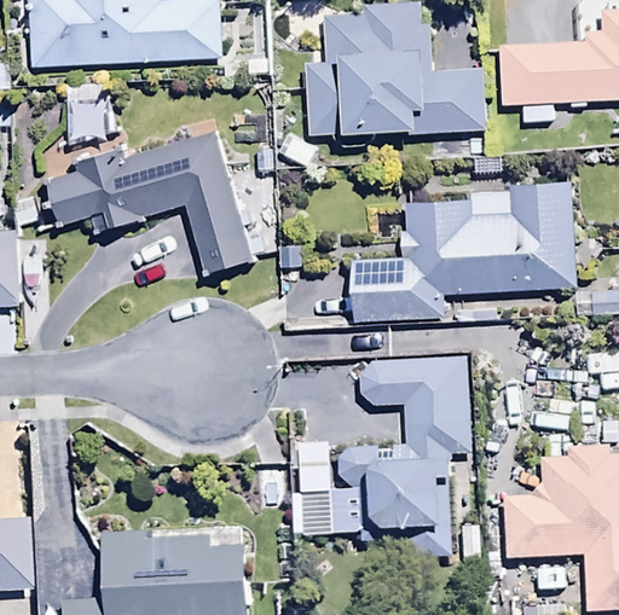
[(27,0),(30,67),(220,58),(218,0),(169,0),(27,0)]
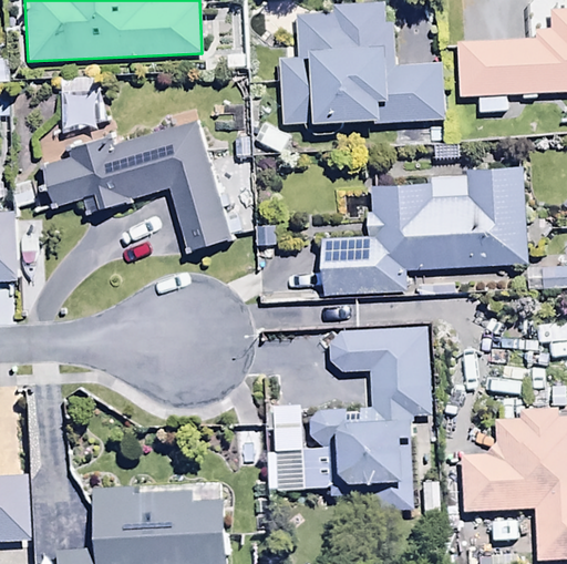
[(507,110),(507,94),(566,91),(566,0),(562,0),(562,9),(549,9),(549,29),(534,29),(534,39),(456,41),(457,96),(476,95),(477,111),(507,110)]
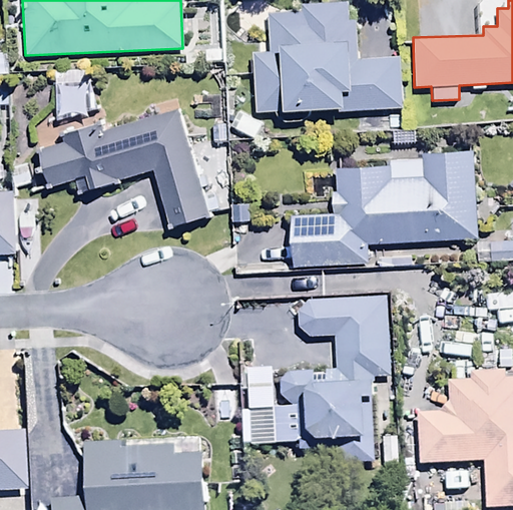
[(270,50),(252,50),(254,112),(401,107),(400,56),(357,58),(356,19),(349,19),(348,2),(300,4),(301,13),(269,14),(270,50)]
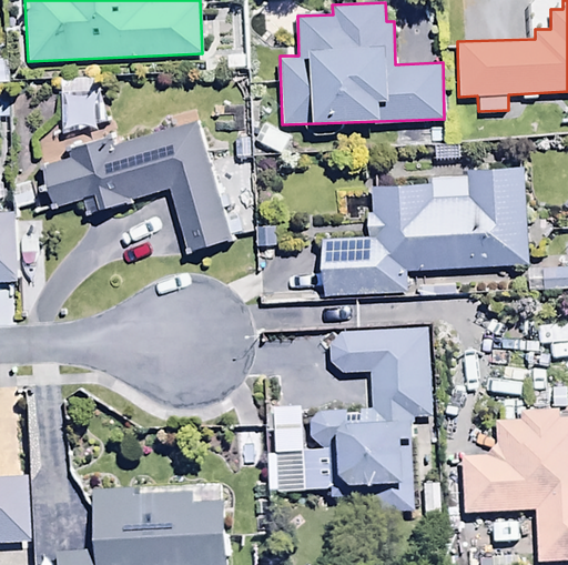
[(232,242),(196,119),(110,144),(109,138),(67,151),(69,158),(42,165),(54,205),(81,198),(87,215),(171,188),(190,254),(232,242)]
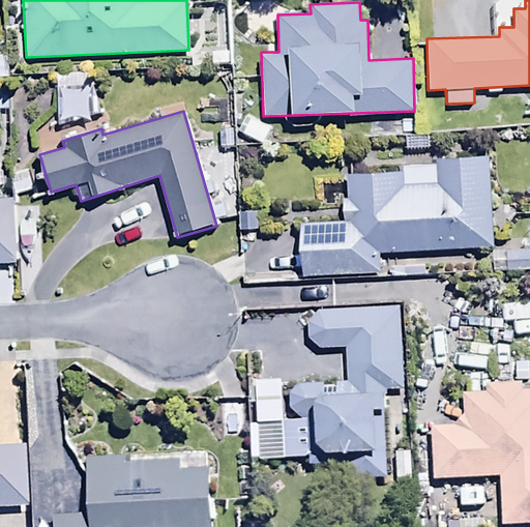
[(246,115),(238,130),(263,144),(271,128),(246,115)]
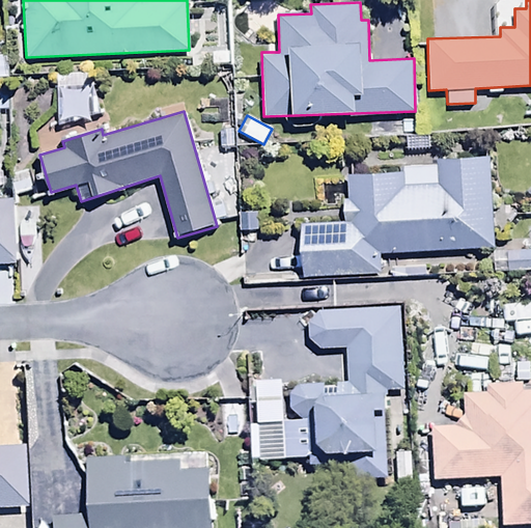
[(410,119),(371,119),(371,135),(386,135),(386,132),(410,132),(410,119)]
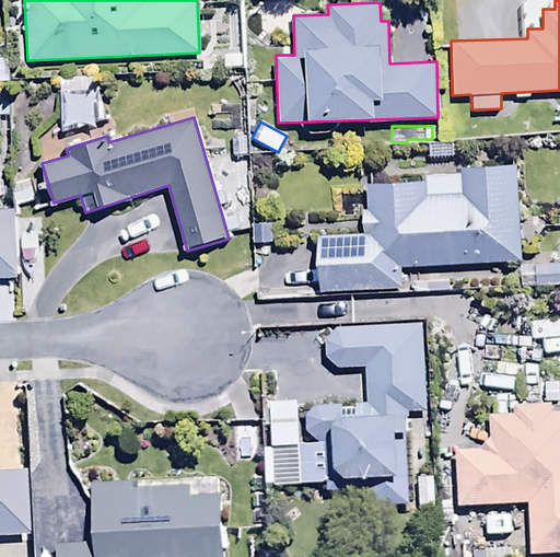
[(317,234),(319,290),(401,288),(400,267),(518,264),(516,165),(461,167),(462,173),(426,174),(426,183),(364,185),(366,232),(317,234)]
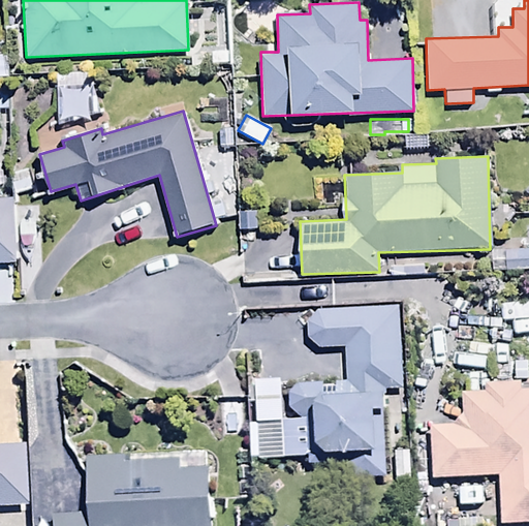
[(0,263),(16,263),(11,198),(0,198),(0,263)]
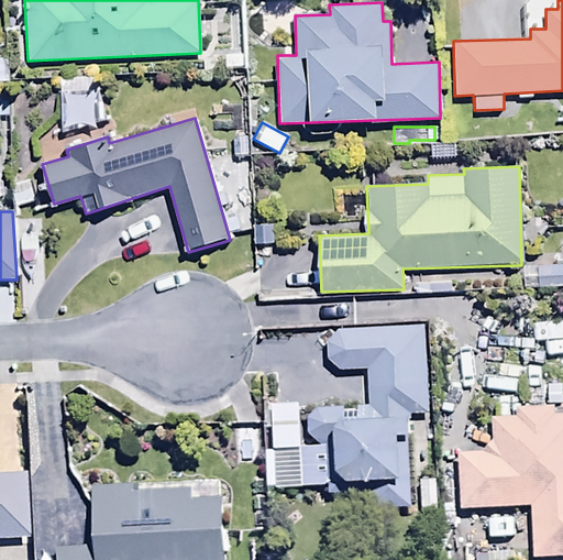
[(562,264),(526,266),(526,288),(562,287),(562,264)]
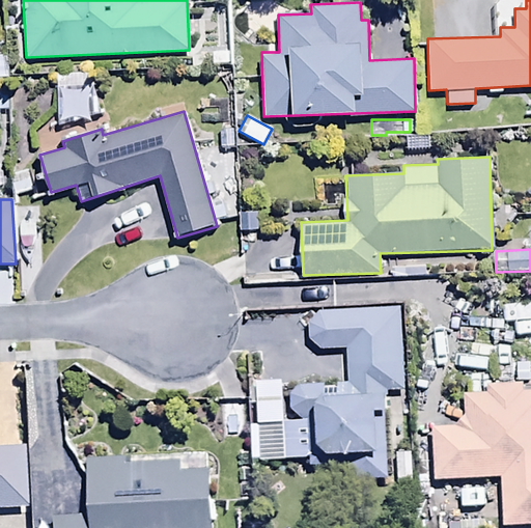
[(309,340),(320,348),(347,346),(350,382),(303,385),(289,392),(291,412),(304,420),(307,422),(310,468),(343,466),(345,485),(390,482),(385,390),(406,389),(400,306),(322,311),(308,322),(309,340)]
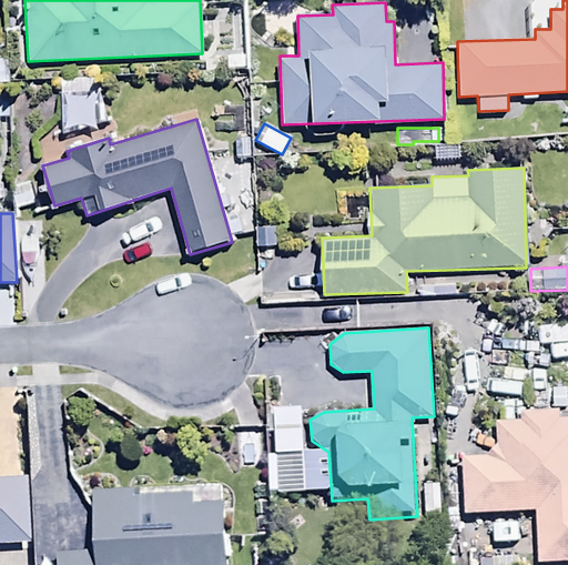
[(462,456),(464,513),(536,510),(538,564),(567,563),(567,407),(520,411),(521,419),(493,420),(494,455),(462,456)]
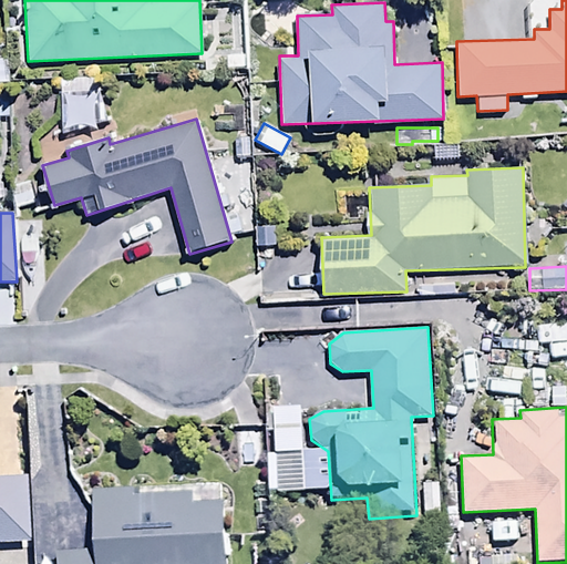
[(325,449),(302,447),(302,409),(274,409),(275,491),(326,491),(325,449)]
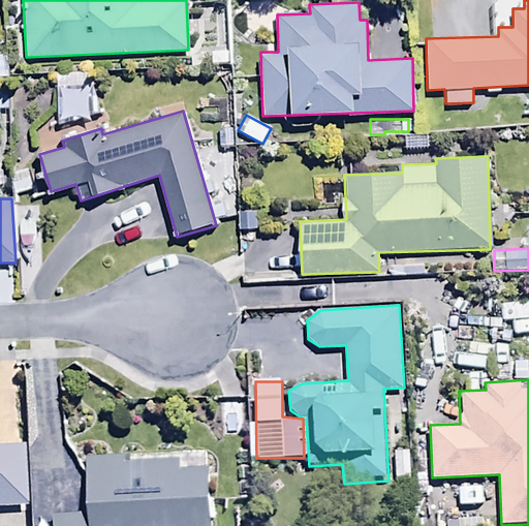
[(0,507),(24,506),(23,444),(0,444),(0,507)]
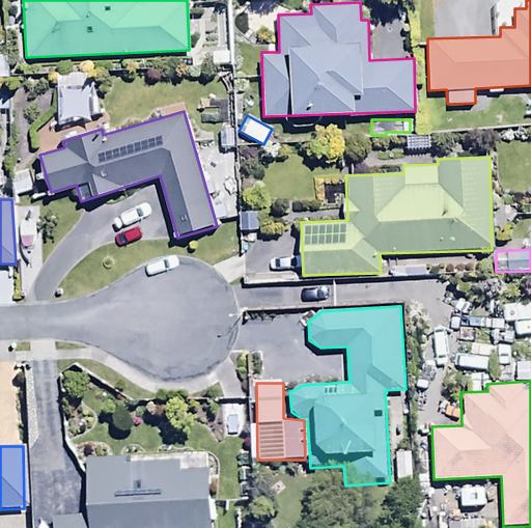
[(412,451),(396,452),(398,484),(413,483),(412,451)]
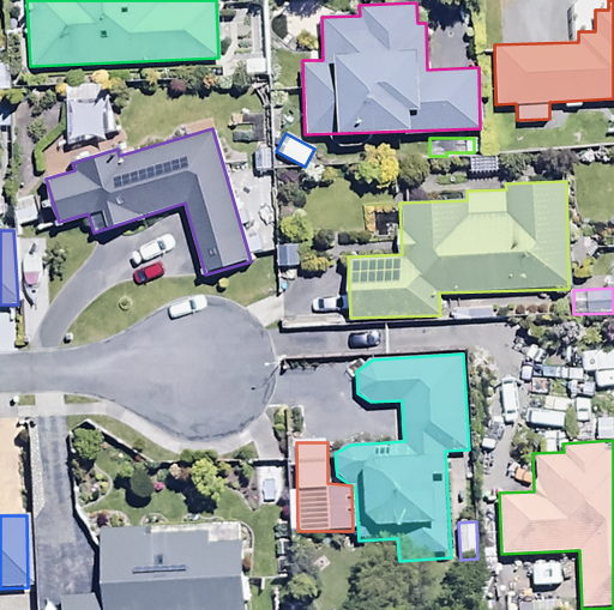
[(199,544),(199,525),(100,529),(101,595),(54,596),(54,609),(241,609),(240,543),(199,544)]
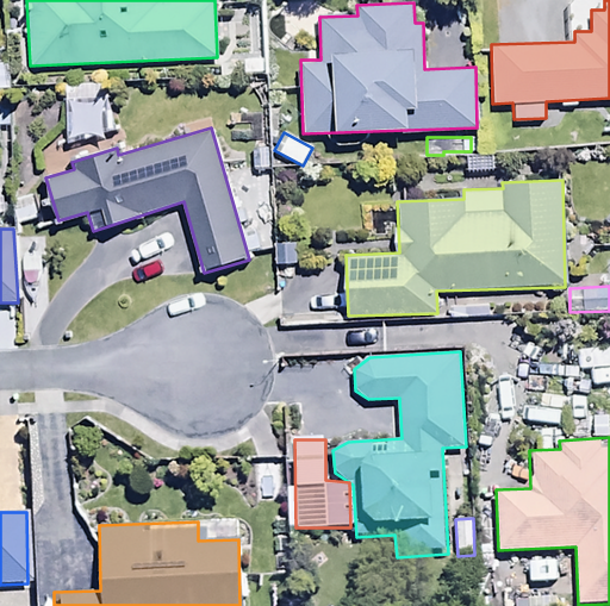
[(509,605),(508,578),(486,578),(486,605),(509,605)]
